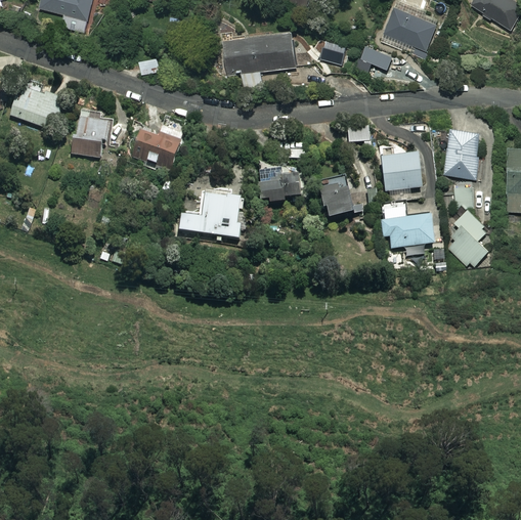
[(88,18),(92,0),(40,0),(39,7),(88,18)]
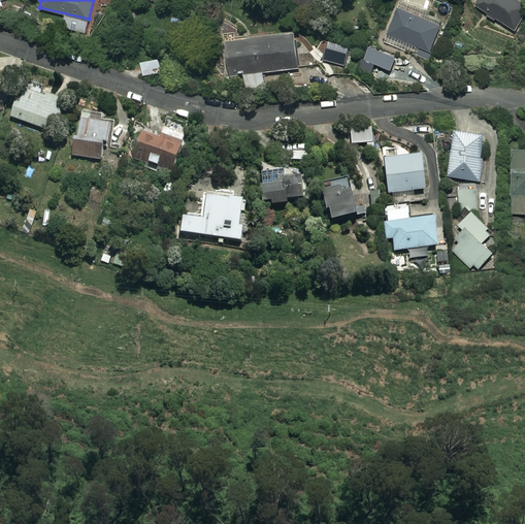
[(291,0),(310,10),(316,0),(291,0)]
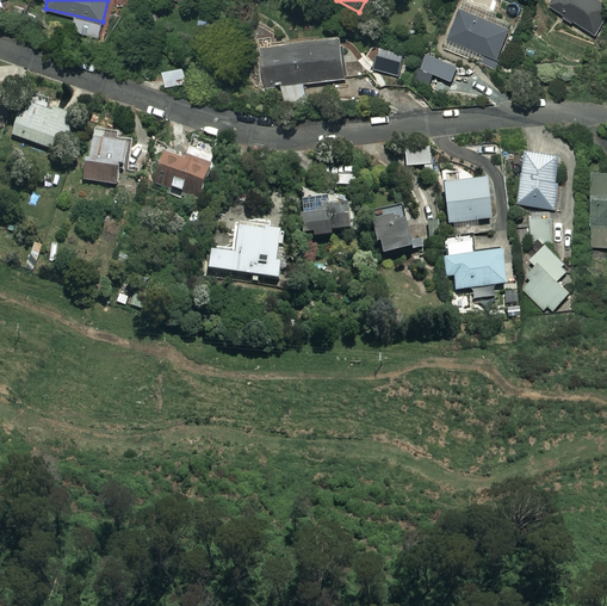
[(549,0),(547,2),(562,11),(559,16),(574,24),(571,29),(581,33),(583,29),(598,36),(606,17),(606,5),(600,1),(600,0),(549,0)]
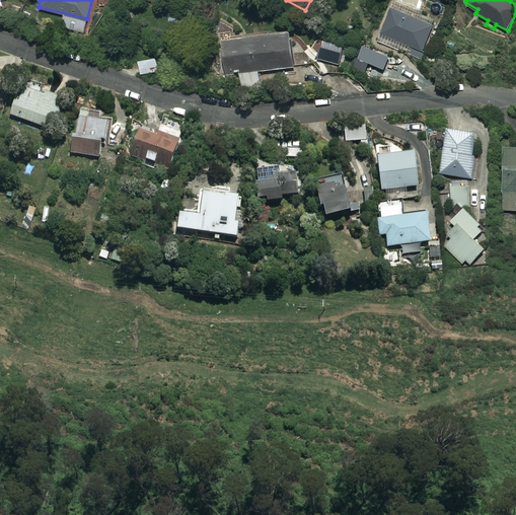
[(434,23),(390,4),(379,30),(424,50),(434,23)]
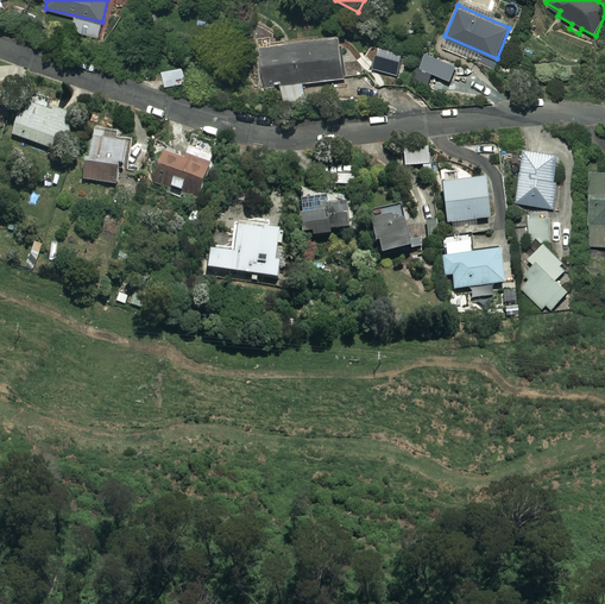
[(342,37),(260,44),(264,81),(346,74),(342,37)]
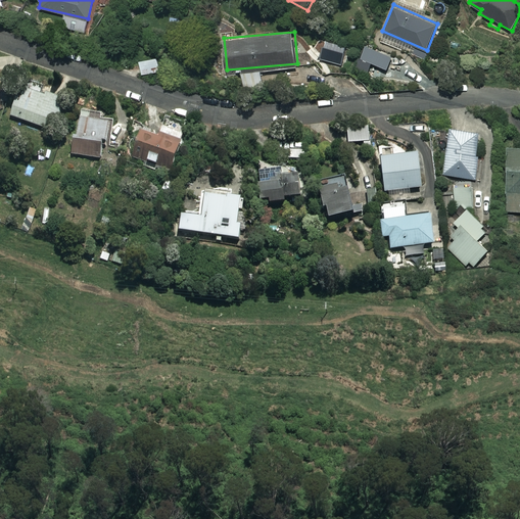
[(63,97),(26,80),(9,114),(47,131),(51,122),(56,124),(62,110),(58,108),(63,97)]
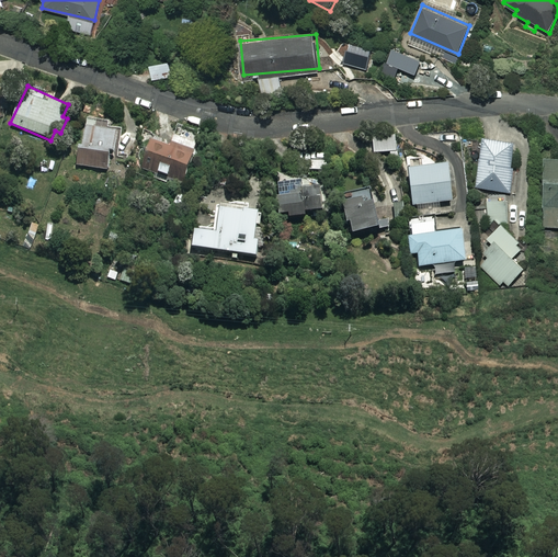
[(93,126),(86,126),(83,145),(77,144),(75,163),(109,168),(111,156),(116,156),(121,129),(110,127),(110,123),(94,121),(93,126)]
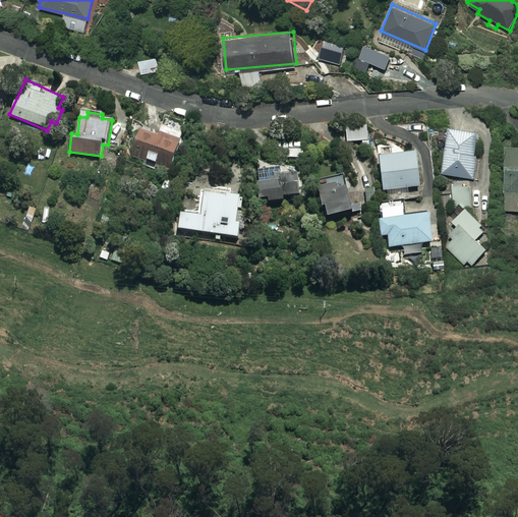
[(171,174),(187,123),(164,115),(158,136),(137,130),(128,160),(171,174)]
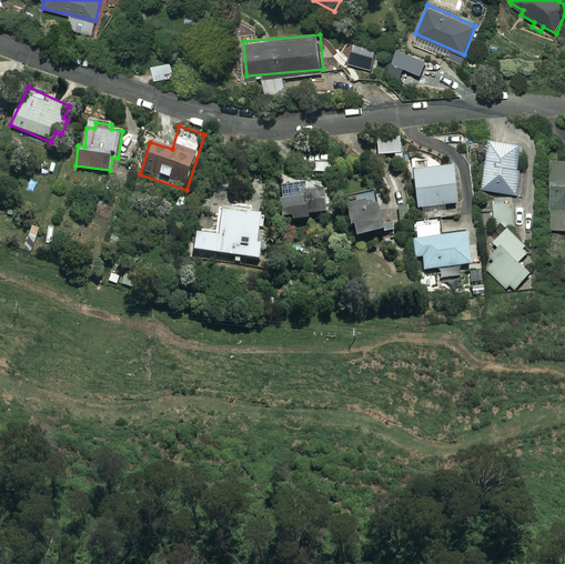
[(401,159),(400,136),(376,138),(377,153),(394,152),(394,159),(401,159)]
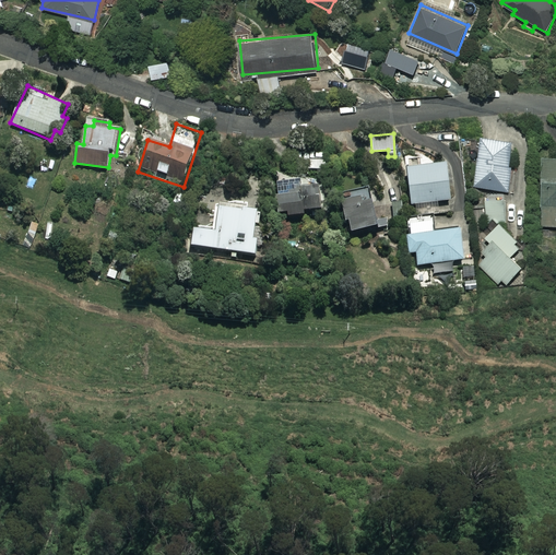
[(484,142),(480,142),(472,184),(507,190),(511,166),(509,166),(513,142),(484,137),(484,142)]
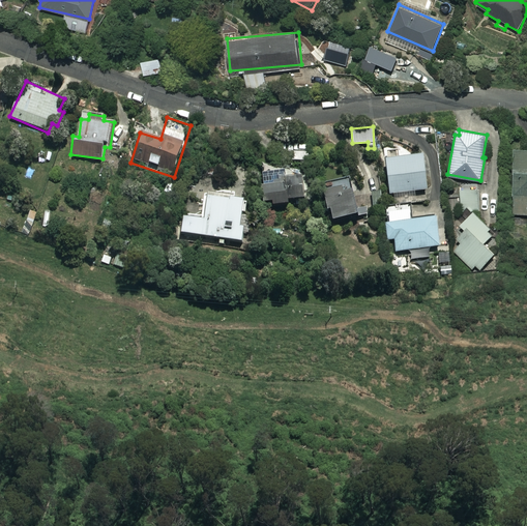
[(314,153),(294,151),(293,161),(313,163),(314,153)]
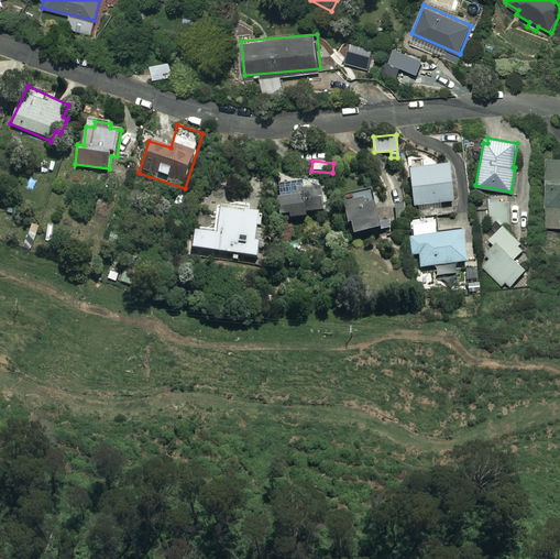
[(454,200),(451,164),(421,167),(420,161),(409,162),(413,205),(417,205),(418,212),(430,211),(429,203),(454,200)]
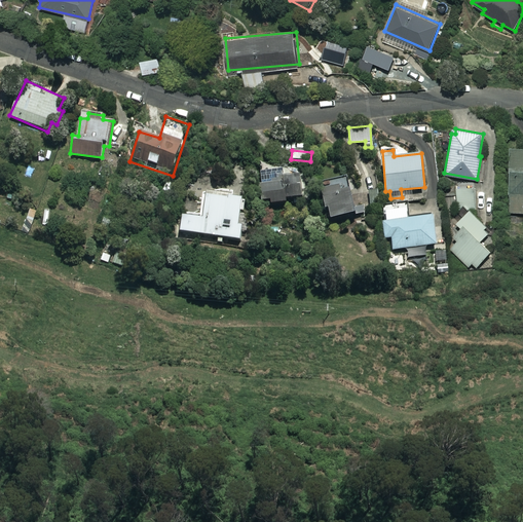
[(522,150),(513,150),(511,173),(513,173),(509,210),(522,211),(522,150)]
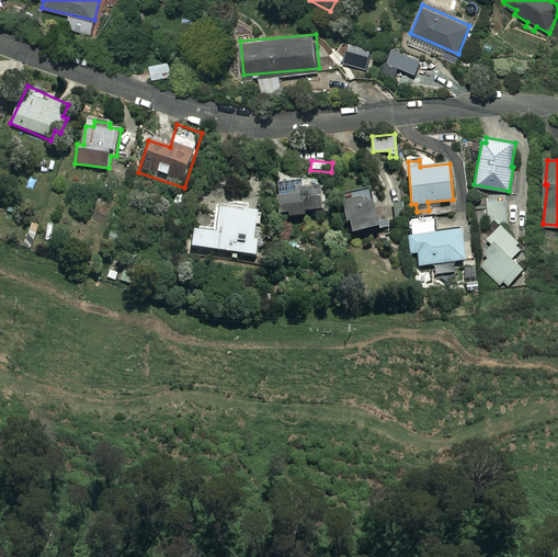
[(303,180),(279,183),(282,219),(323,214),(320,188),(304,190),(303,180)]
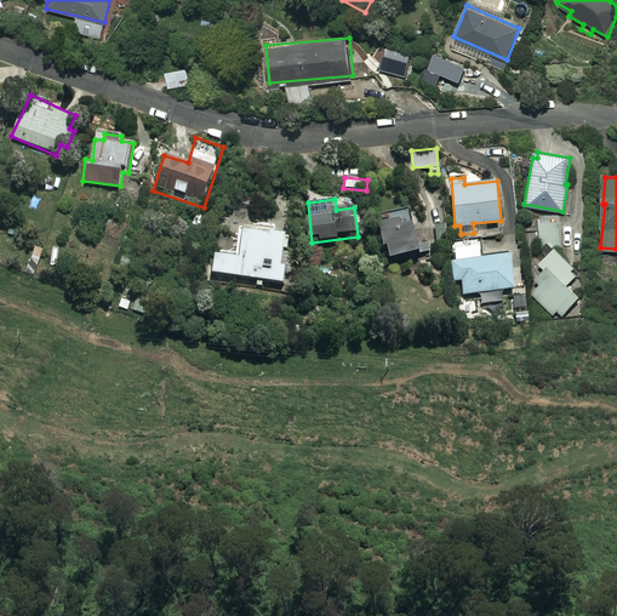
[(422,252),(412,216),(380,226),(366,229),(372,249),(386,245),(390,261),(422,252)]
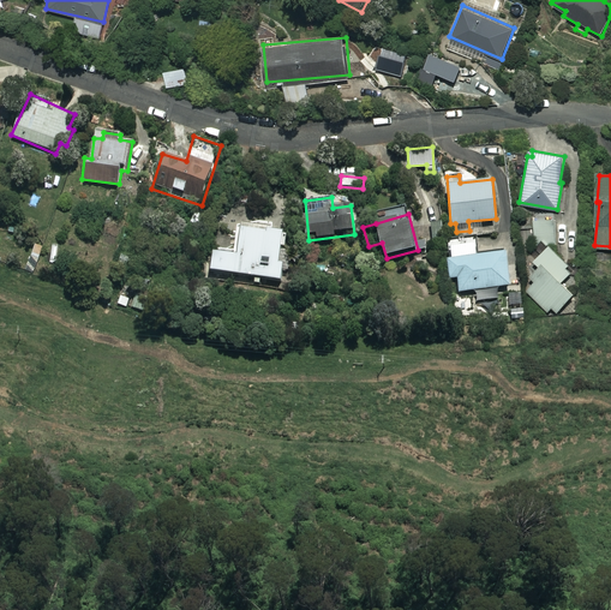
[(555,219),(533,216),(531,238),(551,240),(555,219)]
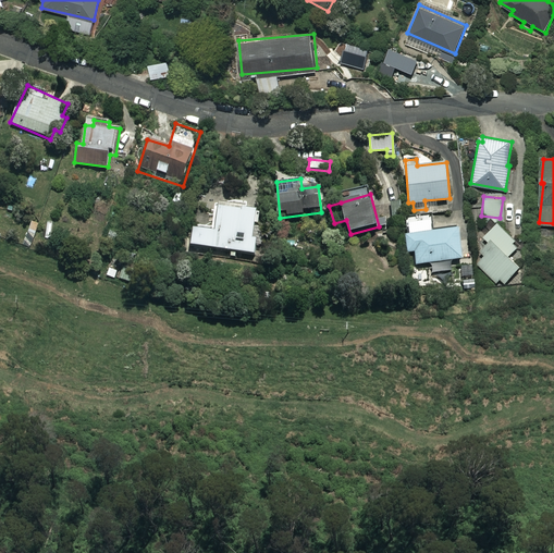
[(396,199),(388,200),(389,218),(397,218),(396,199)]
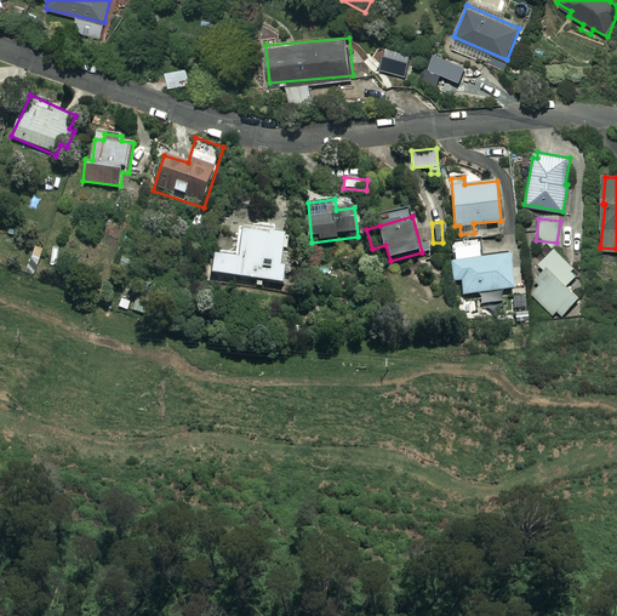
[(287,233),(243,228),(240,250),(213,249),(212,272),(284,278),(287,233)]
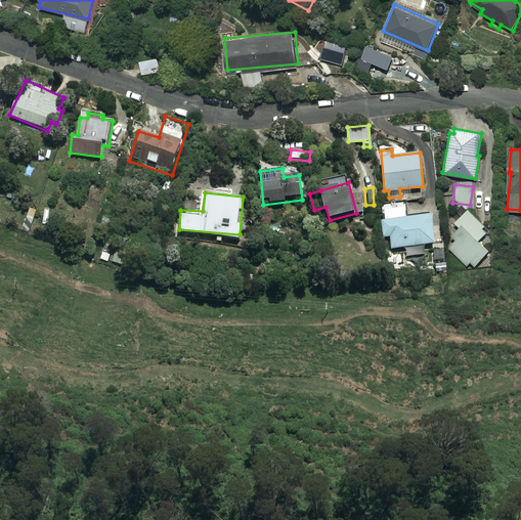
[(434,244),(432,215),(407,216),(406,207),(390,208),(391,219),(381,219),(382,236),(389,235),(390,246),(434,244)]
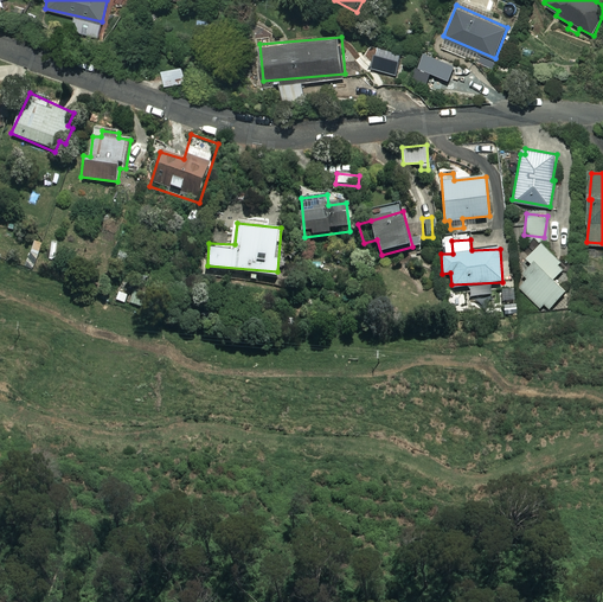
[(546,305),(555,305),(570,289),(556,275),(568,263),(544,241),(527,258),(532,263),(523,273),(526,277),(518,286),(539,305),(543,301),(546,305)]
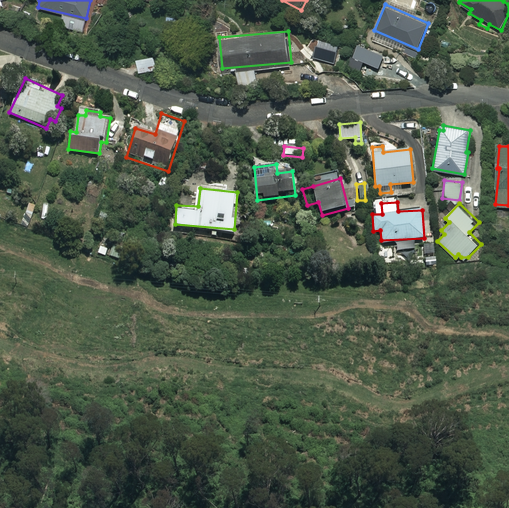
[(124,258),(126,246),(111,243),(111,246),(98,243),(96,252),(124,258)]
